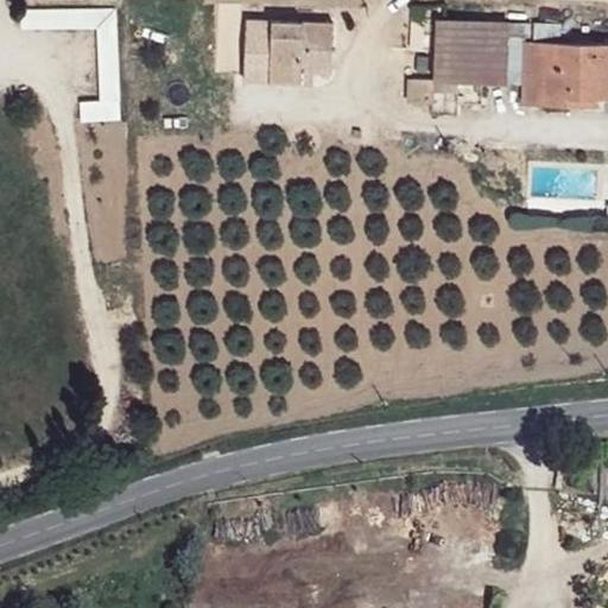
[(61,25),(97,24),(101,97),(81,99),(81,119),(120,118),(115,7),(59,10),(61,25)]
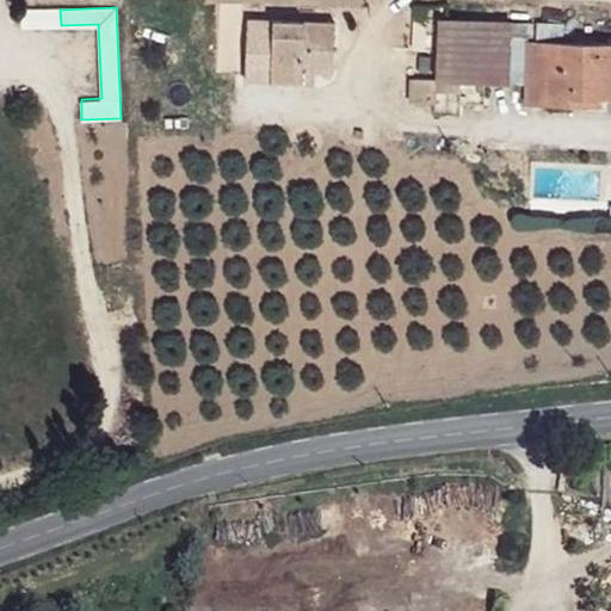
[(337,18),(250,19),(247,76),(298,80),(298,68),(319,68),(335,67),(337,18)]
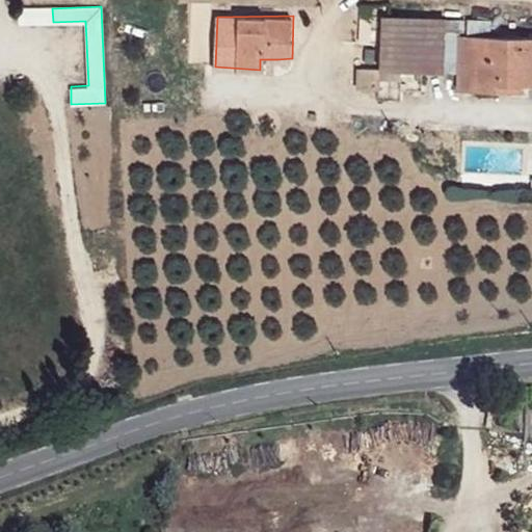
[(381,74),(433,71),(434,21),(382,23),(381,74)]
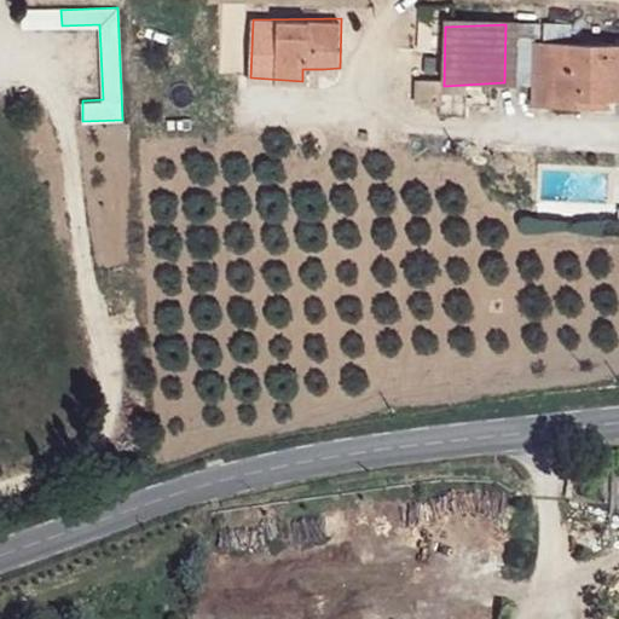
[(514,24),(505,24),(504,82),(515,84),(514,24)]
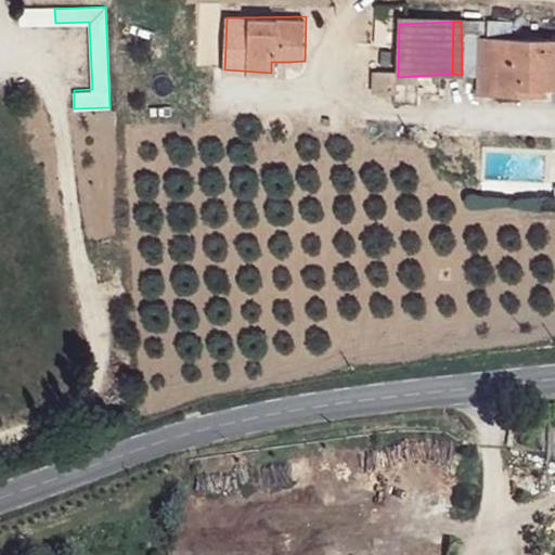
[(554,41),(481,42),(481,99),(521,98),(523,90),(552,89),(554,88),(554,41)]
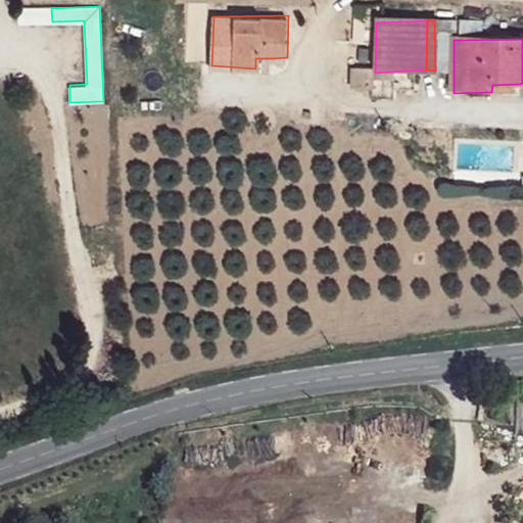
[(273,58),(255,58),(255,68),(271,68),(273,58)]
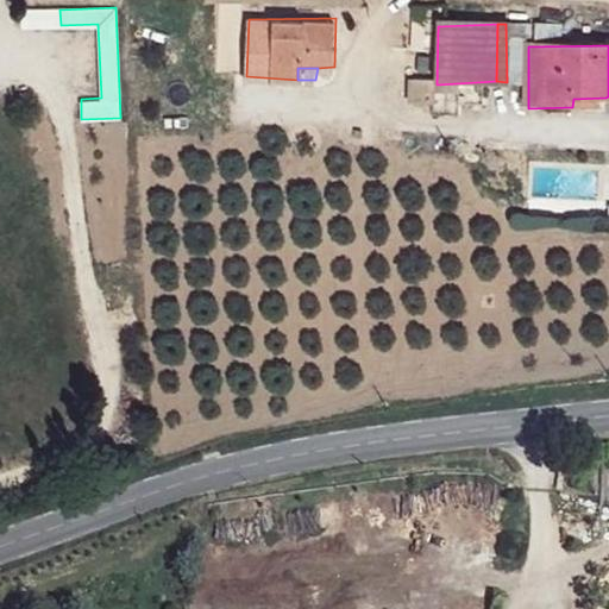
[(606,98),(573,99),(572,107),(604,107),(606,98)]
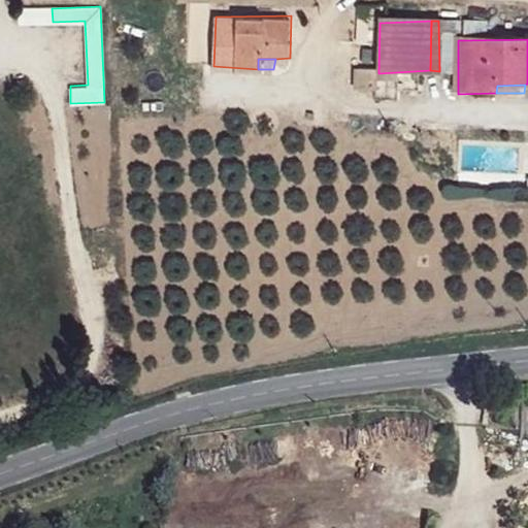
All buildings are outlined.
